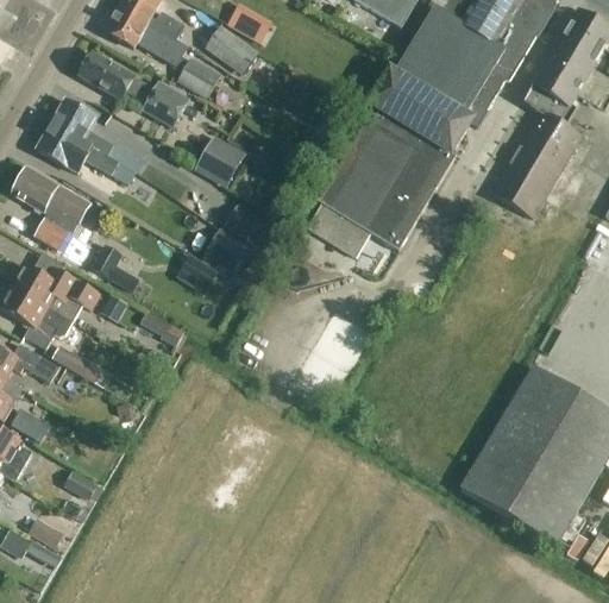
[(121,0),(118,7),(186,45),(186,44),(175,38),(183,24),(161,10),(155,19),(150,16),(159,0),(121,0)]
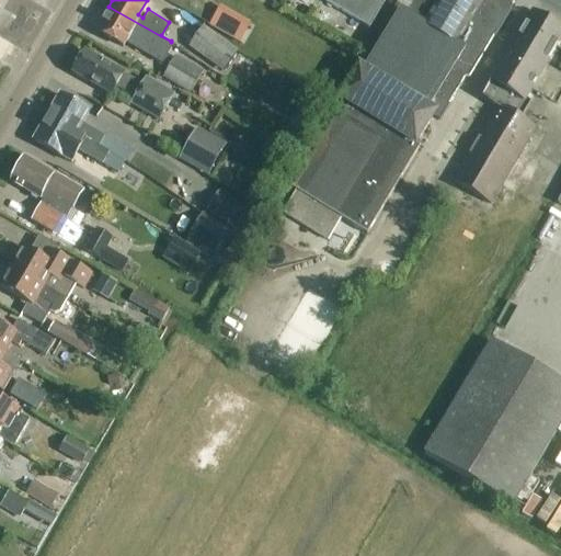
[(396,0),(393,4),(399,8),(364,66),(358,61),(332,105),(336,109),(290,184),(295,186),(282,208),(328,236),(341,215),(366,230),(421,139),(418,137),(433,111),(437,114),(461,75),(469,72),(508,7),(510,2),(508,0),(396,0)]
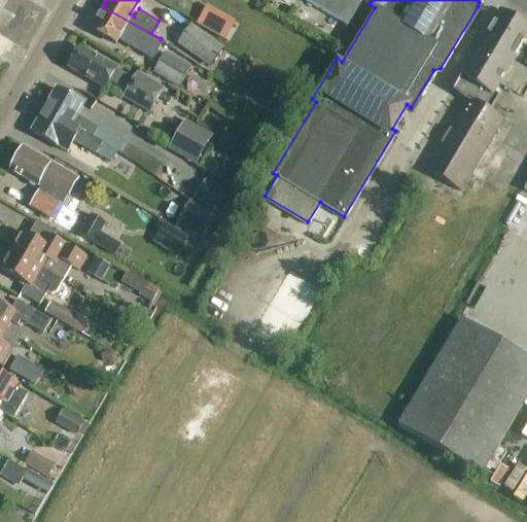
[(304,0),(346,25),(360,0),(304,0)]
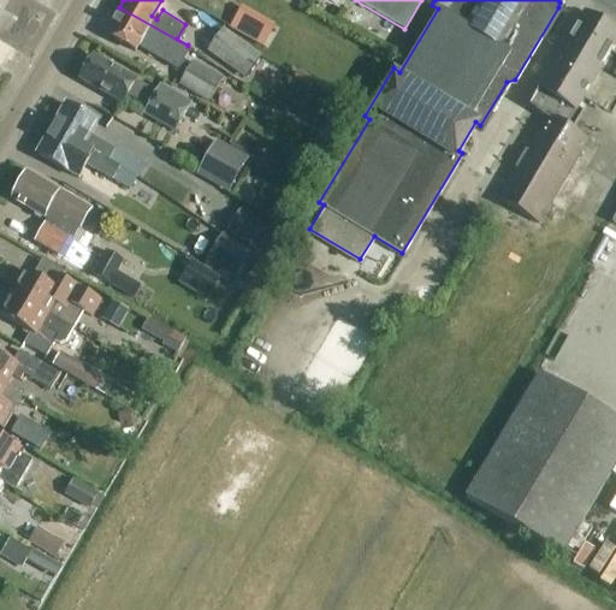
[(119,7),(105,31),(134,48),(137,43),(176,66),(188,46),(119,7)]
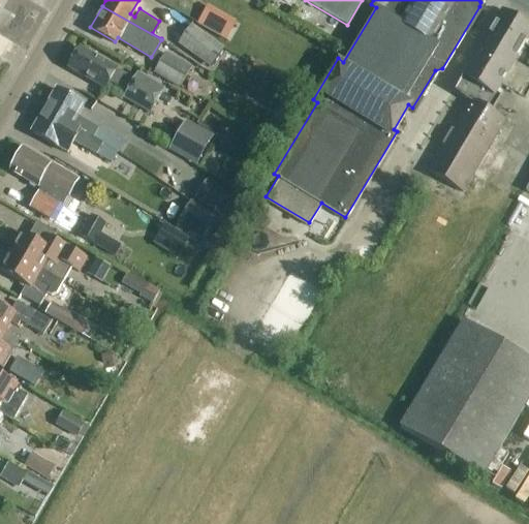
[(528,31),(528,26),(501,9),(455,89),(468,96),(428,165),(463,186),(504,116),(490,108),(499,93),(494,90),(528,31)]
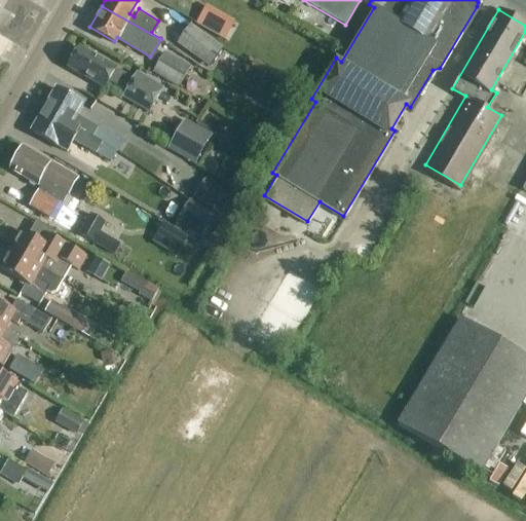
[(224,45),(190,21),(177,40),(211,65),(224,45)]
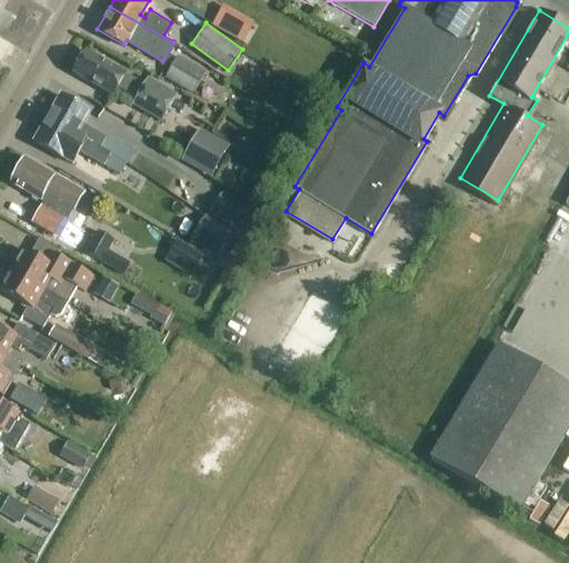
[(86,49),(72,71),(111,93),(117,86),(137,97),(133,103),(161,119),(178,91),(149,76),(145,83),(86,49)]
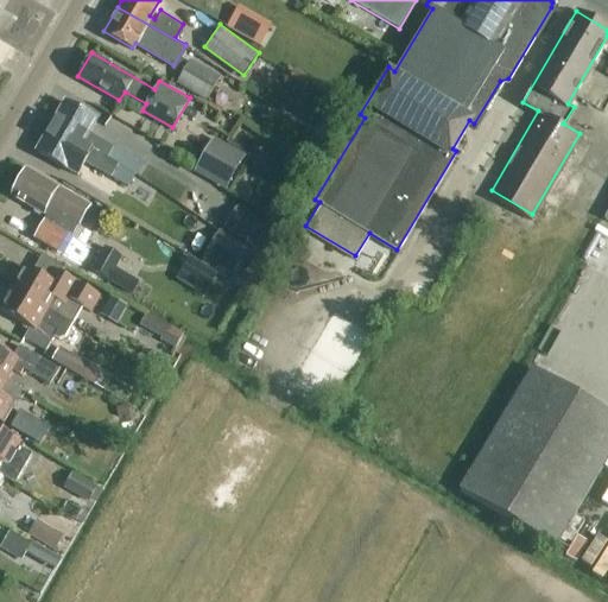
[(190,56),(176,80),(207,97),(221,74),(190,56)]
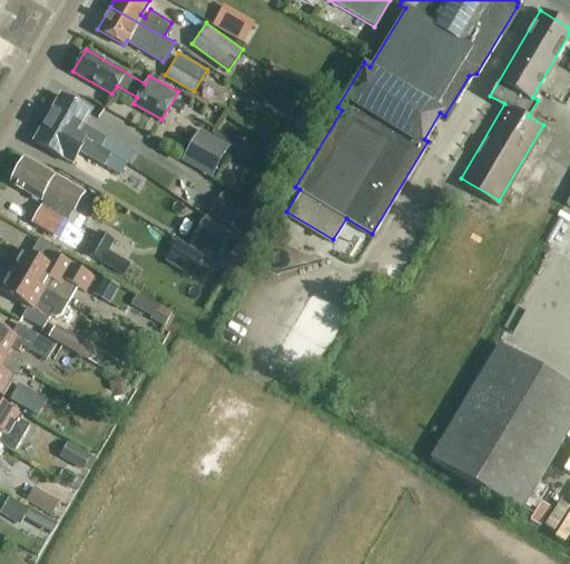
[(89,110),(60,94),(47,117),(86,139),(86,138),(100,147),(101,145),(107,135),(84,121),(89,110)]
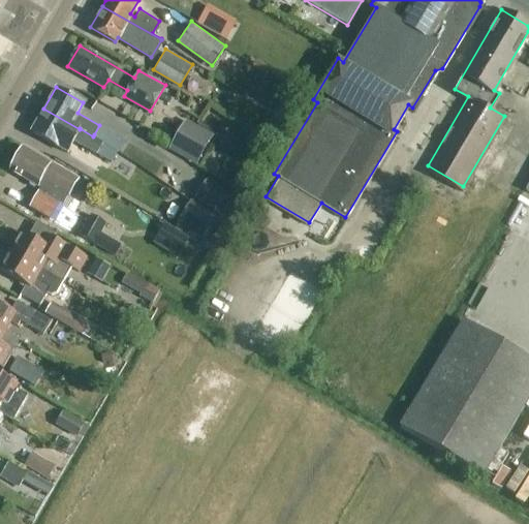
[(80,129),(43,109),(31,130),(58,146),(59,144),(67,149),(73,139),(111,160),(117,150),(93,136),(80,128),(80,129)]
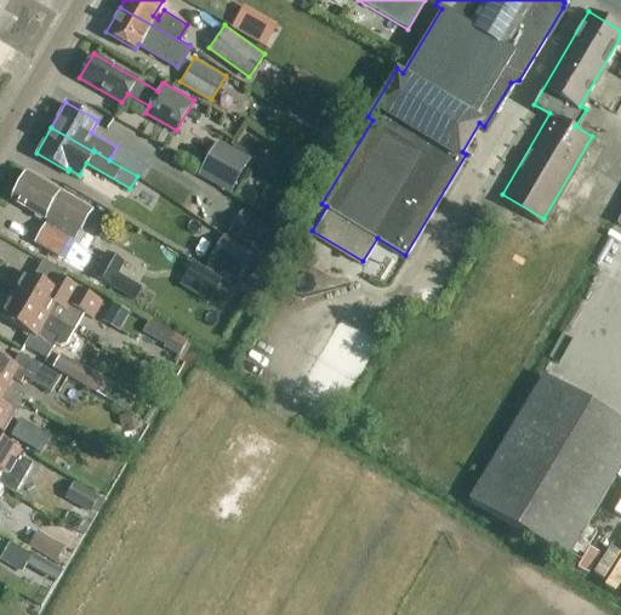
[(21,130),(9,151),(18,157),(30,136),(21,130)]
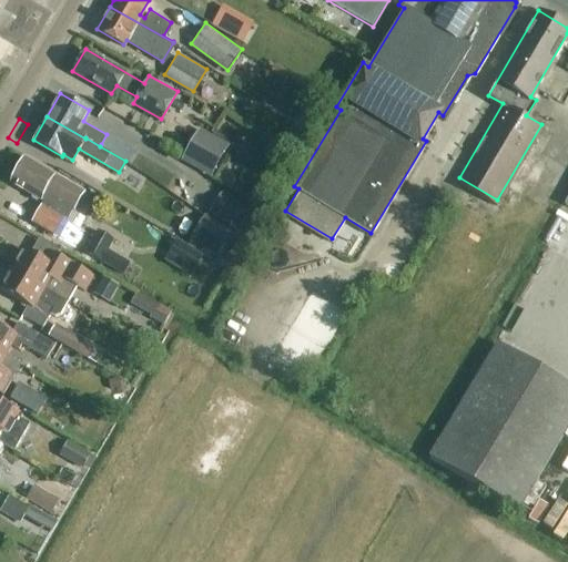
[(181,155),(211,173),(230,142),(200,124),(181,155)]
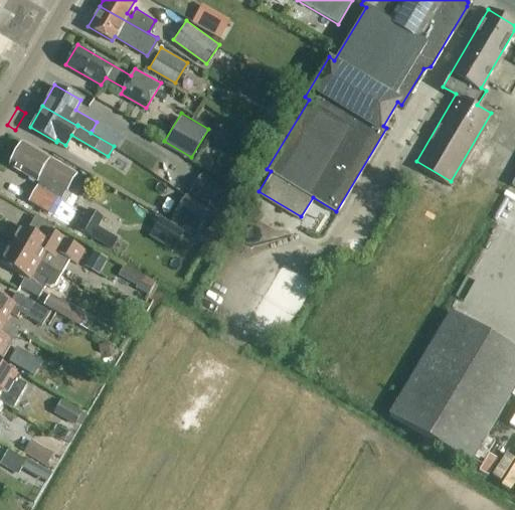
[(127,161),(155,173),(164,151),(137,139),(127,161)]
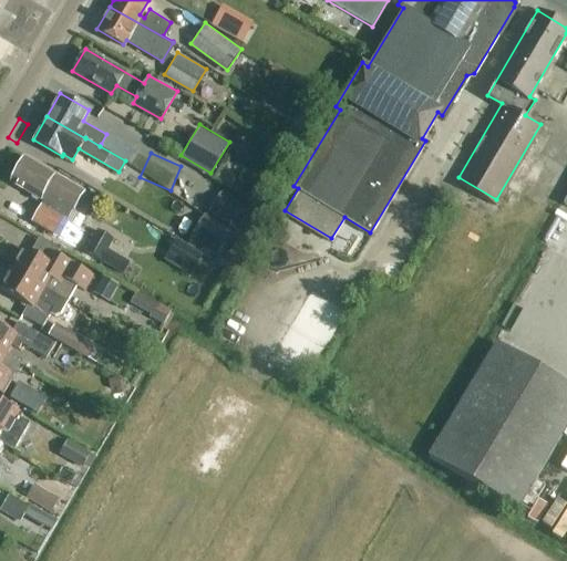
[(82,189),(23,156),(9,179),(43,199),(41,203),(66,217),(82,189)]
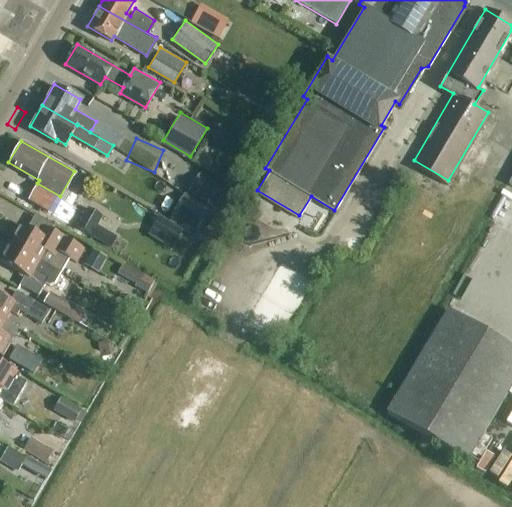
[(188,189),(219,209),(231,189),(200,169),(188,189)]
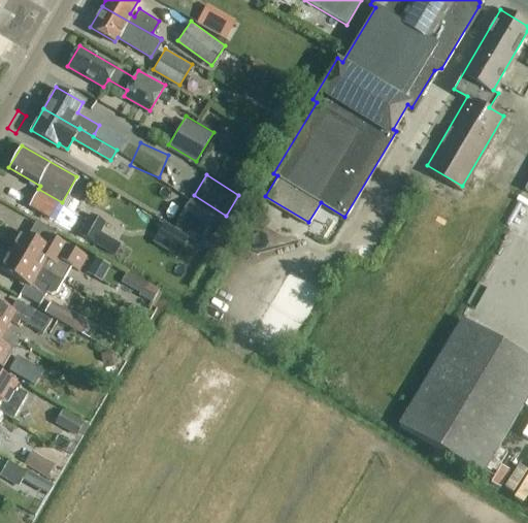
[(67,205),(62,202),(38,189),(30,204),(59,221),(67,205)]
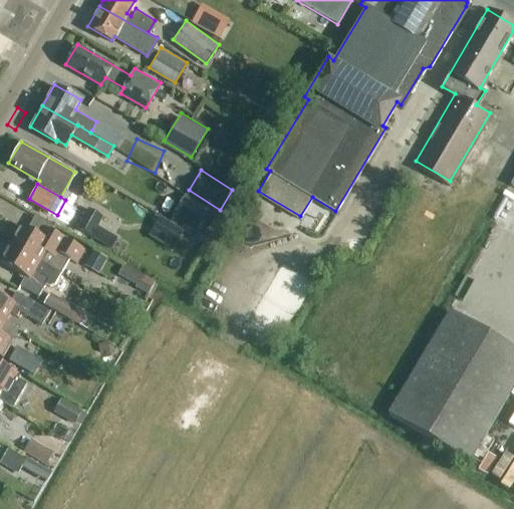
[(185,192),(172,214),(199,231),(213,209),(185,192)]
